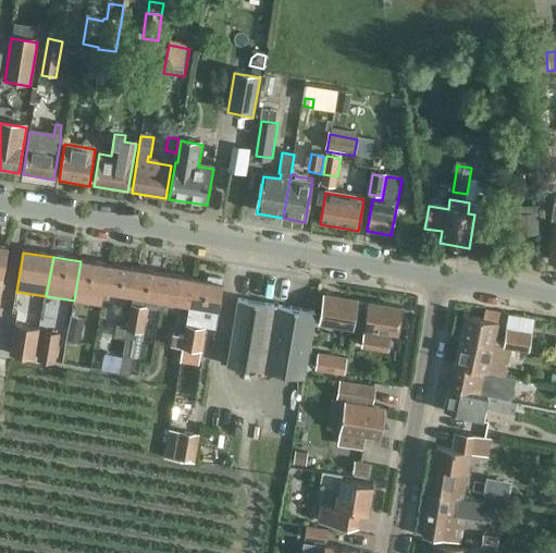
[(81,261),(74,300),(103,306),(106,293),(110,267),(81,261)]
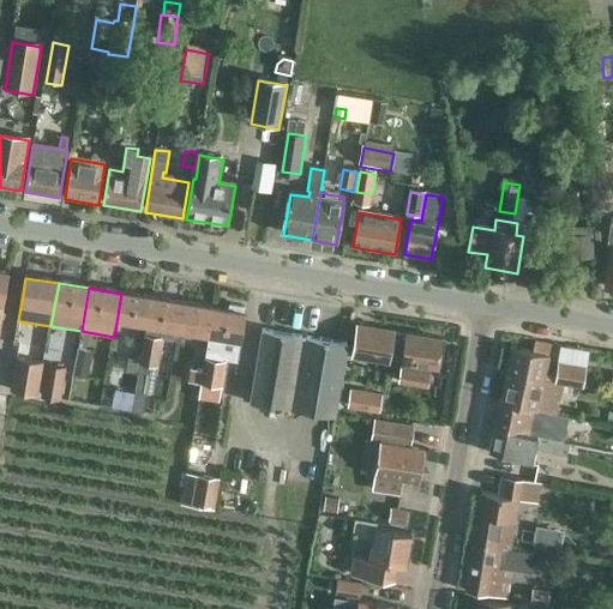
[(121,294),(116,323),(146,327),(152,300),(152,299),(121,294)]
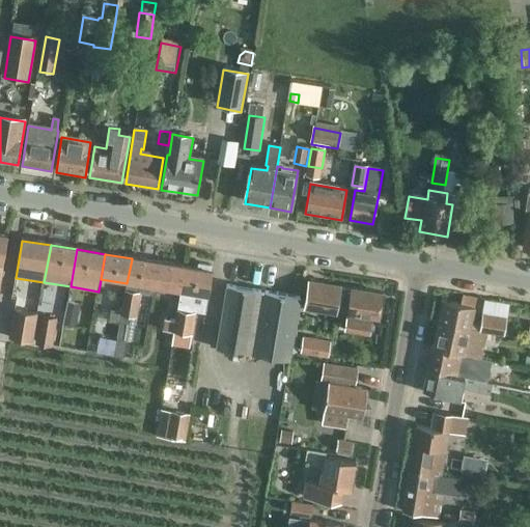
[(121,314),(121,316),(136,319),(140,295),(138,294),(139,285),(154,288),(158,262),(132,258),(132,259),(127,283),(121,314)]
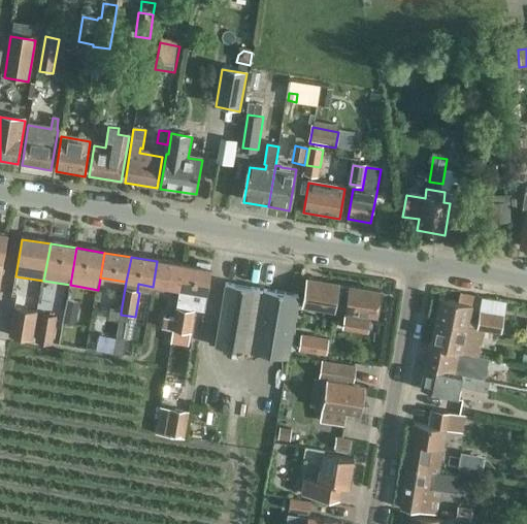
[(157,261),(153,287),(179,291),(182,291),(185,266),(157,261)]
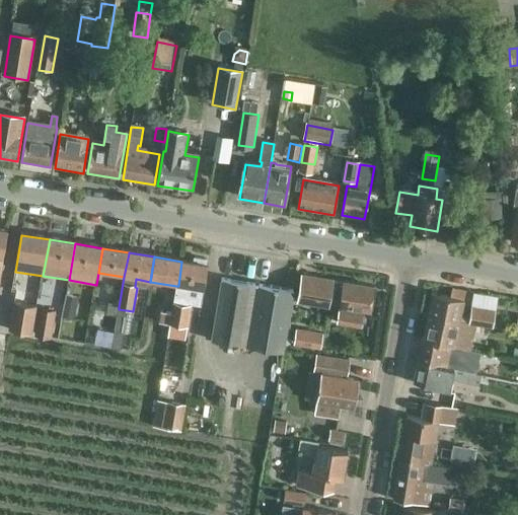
[(172,316),(171,326),(188,329),(192,307),(189,307),(189,306),(201,308),(204,290),(208,266),(206,266),(206,263),(194,261),(194,264),(181,262),(178,286),(176,286),(171,316),(172,316)]
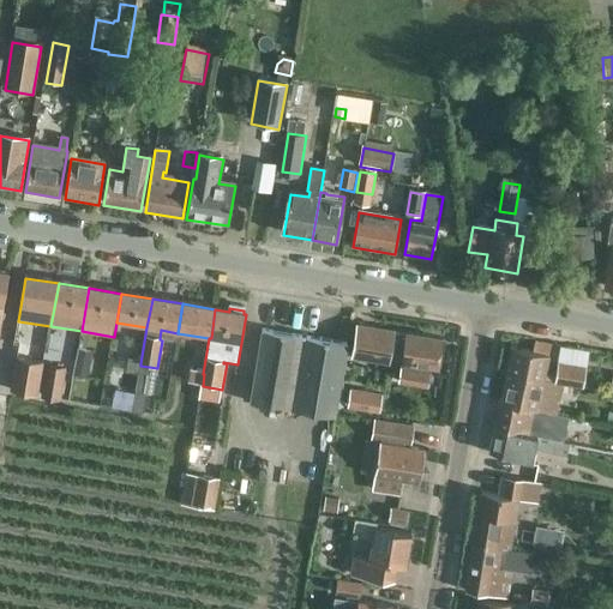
[(358,327),(352,360),(370,363),(372,354),(389,357),(389,353),(403,355),(402,366),(404,366),(404,371),(402,369),(400,384),(427,390),(430,374),(427,374),(428,369),(438,372),(443,342),(358,327)]
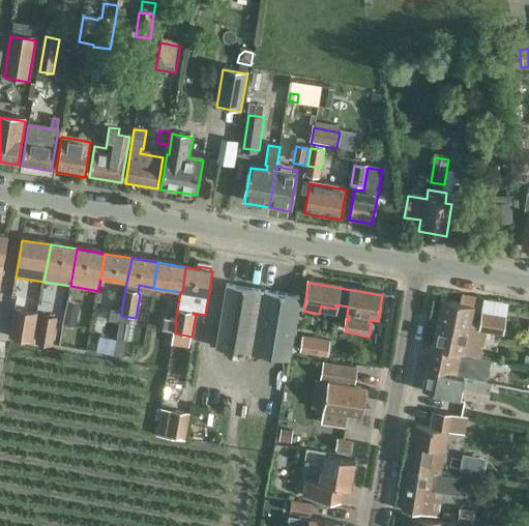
[(289,362),(300,300),(226,287),(215,350),(289,362)]
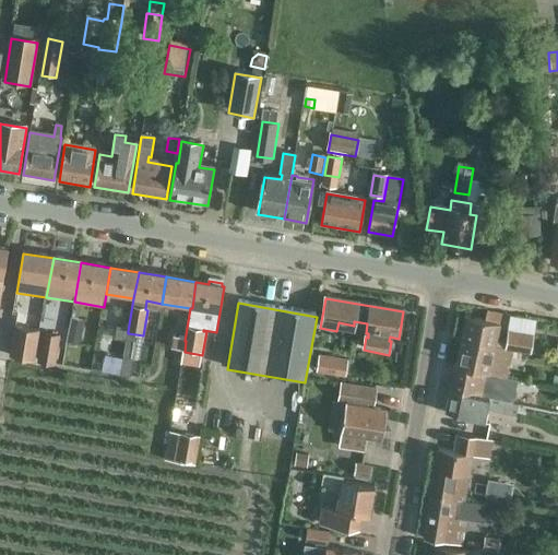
[(465,318),(461,341),(495,349),(505,350),(507,351),(531,356),(534,339),(508,333),(506,345),(497,343),(502,317),(487,314),(485,322),(465,318)]
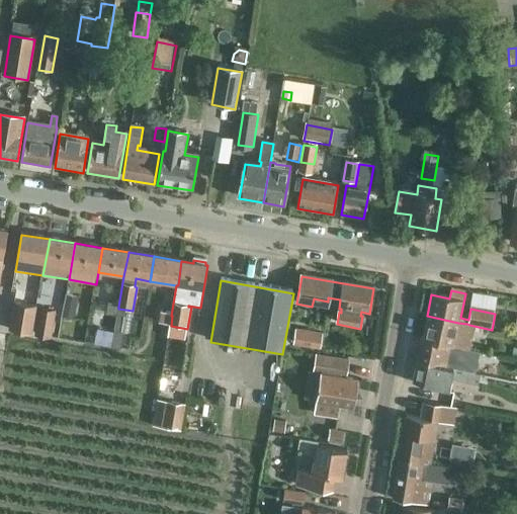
[(65,308),(63,320),(75,321),(76,310),(78,300),(76,298),(67,297),(65,308)]
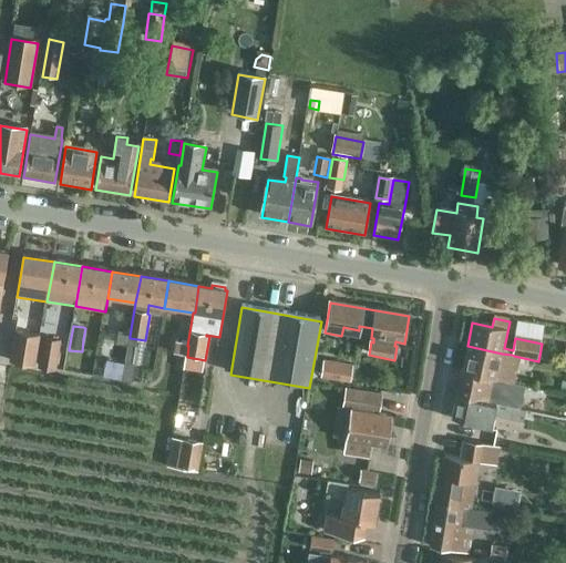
[(39,336),(16,331),(10,362),(34,366),(39,336)]
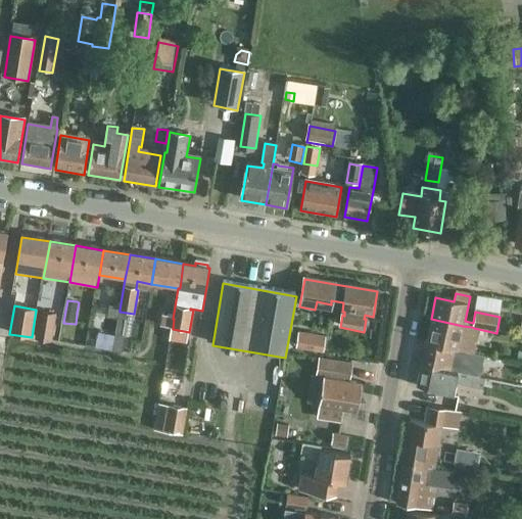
[(120,312),(120,310),(109,308),(108,319),(119,320),(120,312)]
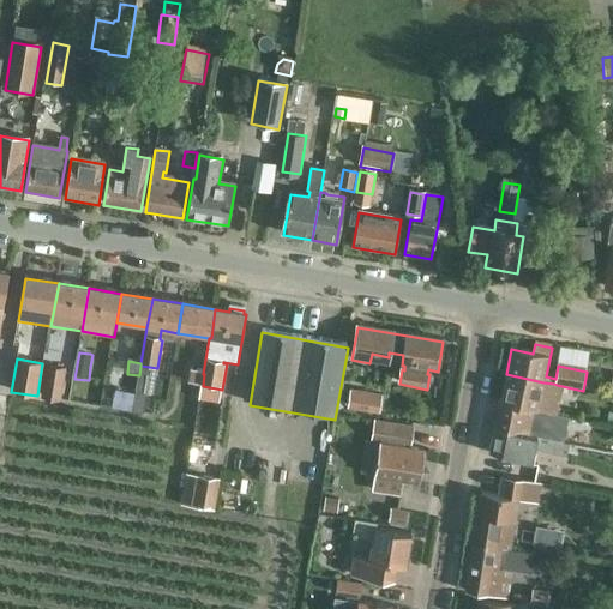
[(47,368),(42,398),(60,401),(65,372),(47,368)]
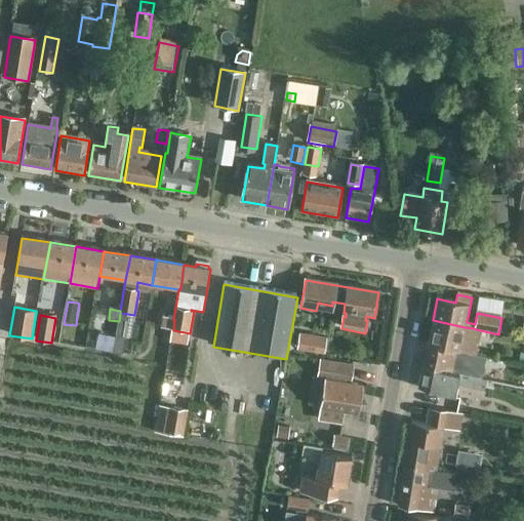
[(164,319),(162,329),(173,330),(174,320),(173,320),(164,319)]
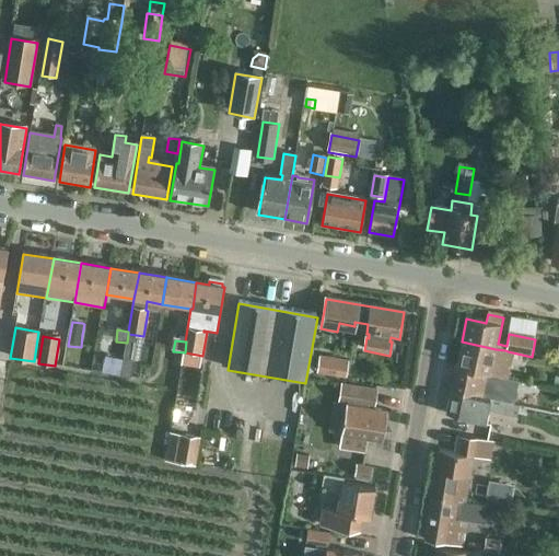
[(462,342),(456,370),(492,378),(502,380),(508,351),(505,350),(496,349),(462,342)]
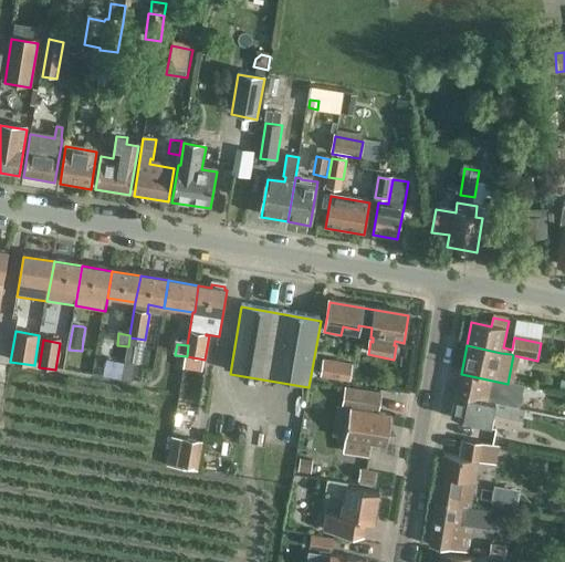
[(324,363),(321,377),(349,383),(352,367),(324,363)]
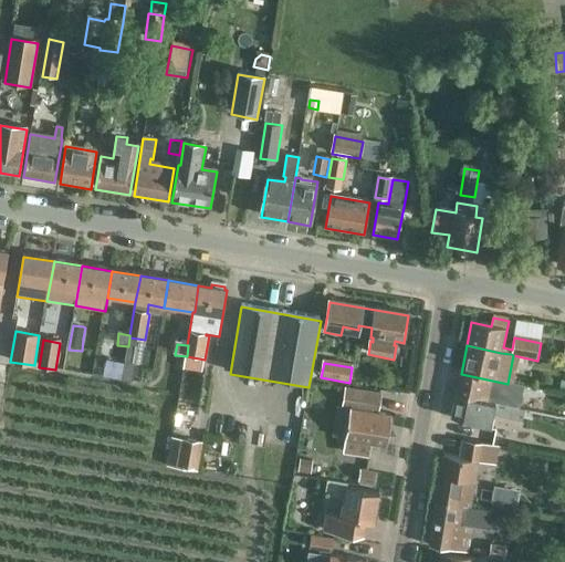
[(125,366),(122,383),(132,385),(135,367),(125,366)]
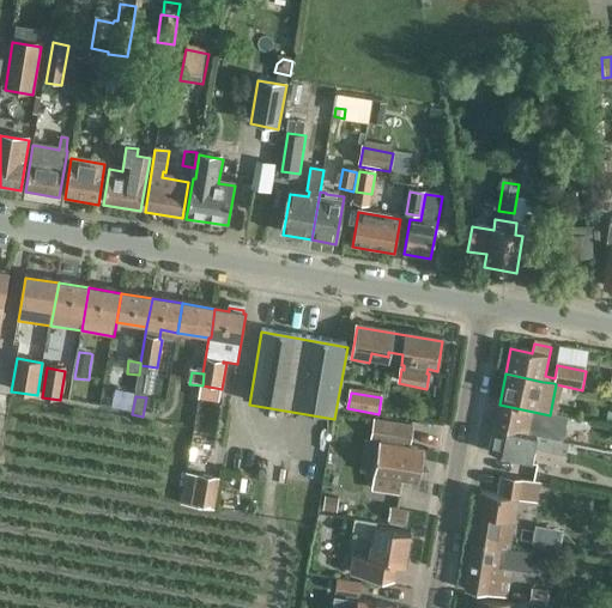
[(533,438),(539,413),(500,405),(494,430),(533,438)]
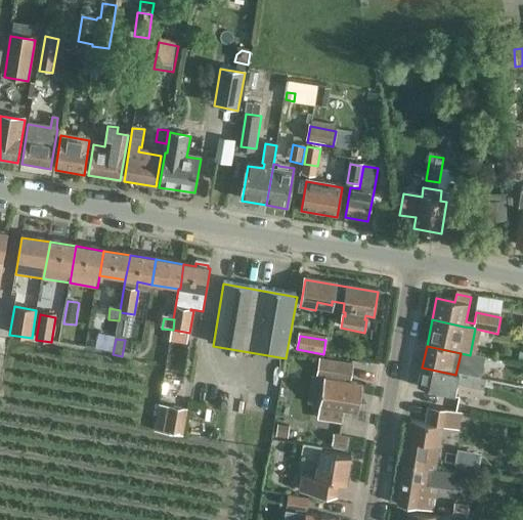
[(362,387),(349,385),(352,367),(320,362),(318,379),(324,380),(317,422),(343,426),(344,414),(358,416),(362,387)]
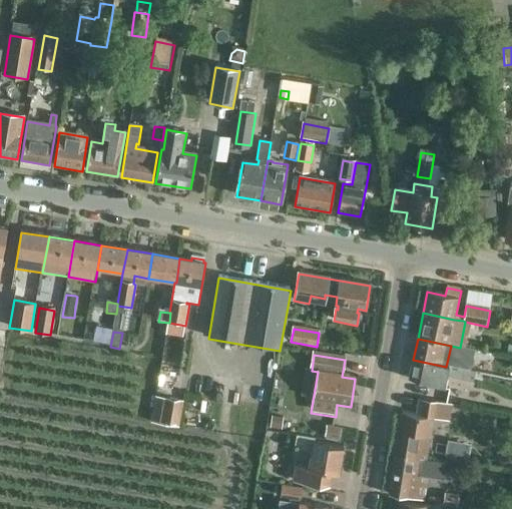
[(476,373),(446,367),(413,360),(409,381),(445,388),(447,378),(473,384),(476,373)]
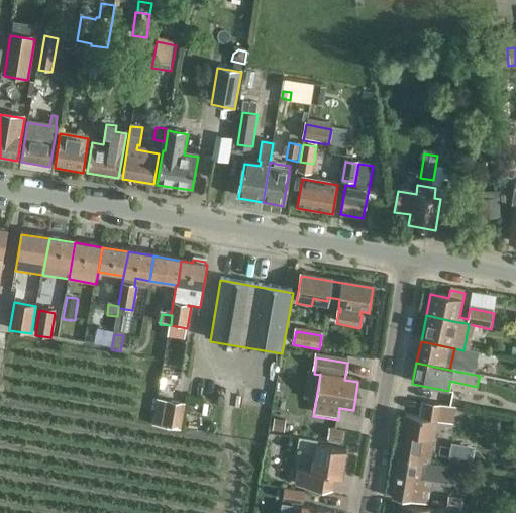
[(396,389),(394,399),(413,401),(414,392),(396,389)]
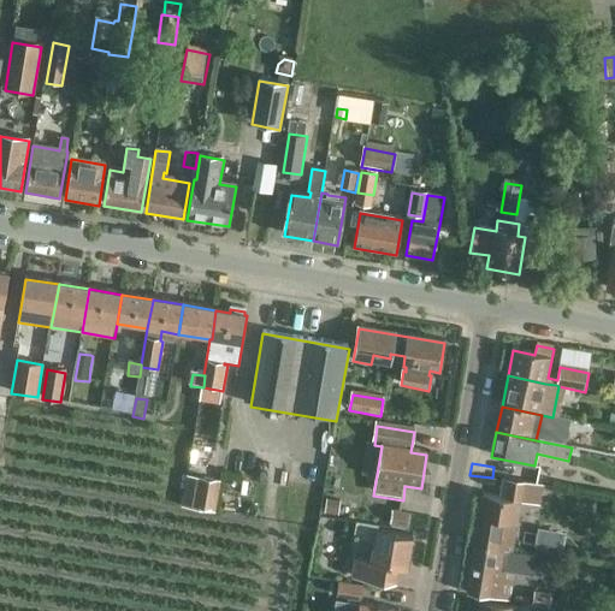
[(188,478),(183,506),(196,509),(211,511),(216,482),(201,480),(188,478)]
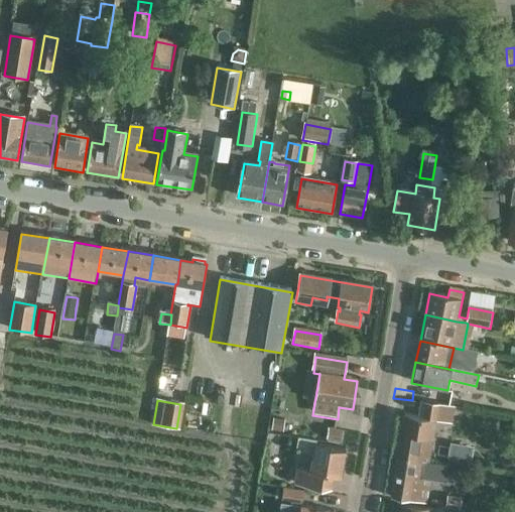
[(404,416),(397,459),(428,464),(429,464),(429,460),(435,422),(452,425),(455,409),(422,403),(419,419),(404,416)]
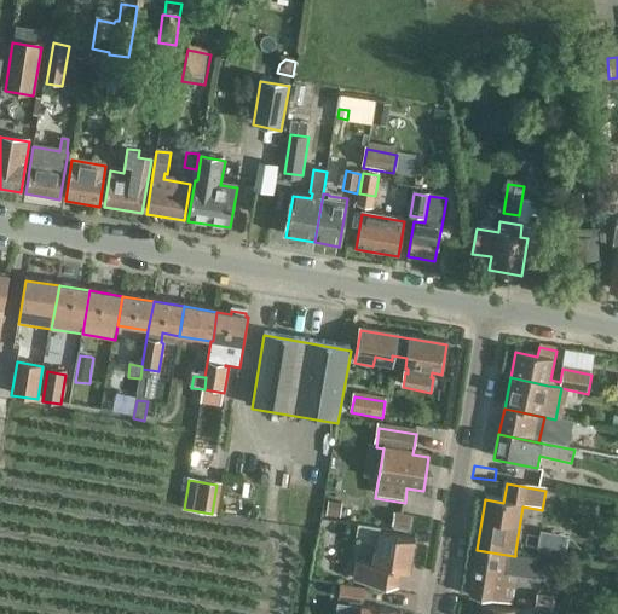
[(330,503),(328,517),(339,520),(341,505),(330,503)]
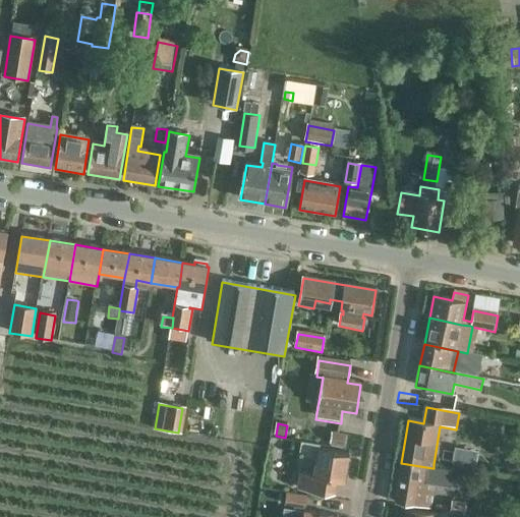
[(347,433),(332,431),(331,442),(345,444),(347,433)]
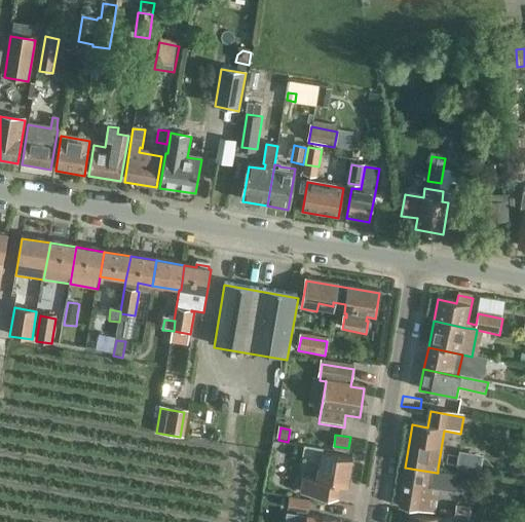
[(316,480),(303,478),(300,494),(337,501),(340,486),(347,487),(352,460),(322,455),(322,451),(305,448),(303,460),(320,463),(316,480)]
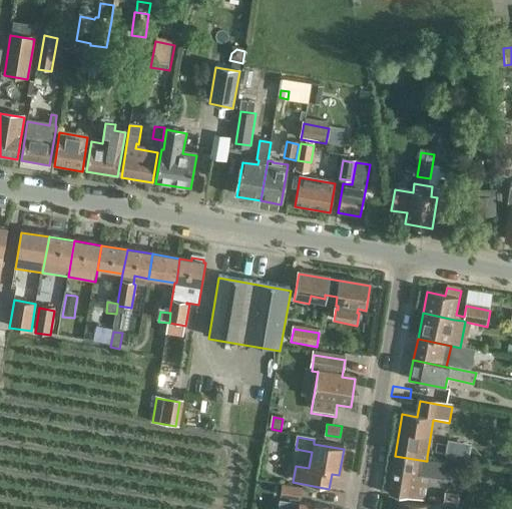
[(448,445),(446,461),(468,465),(471,449),(448,445)]
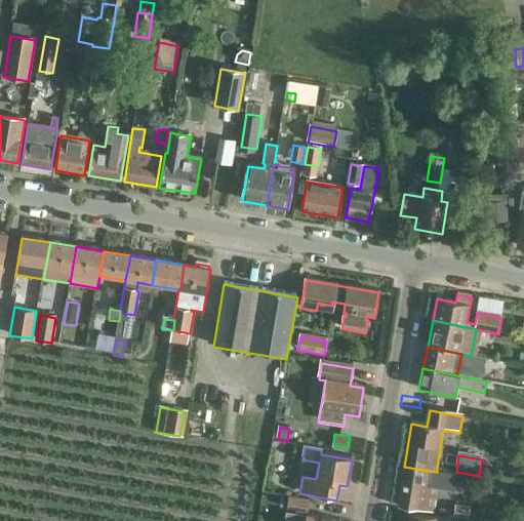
[(401,490),(398,508),(434,514),(437,490),(454,493),(457,477),(436,473),(436,472),(404,467),(401,490)]
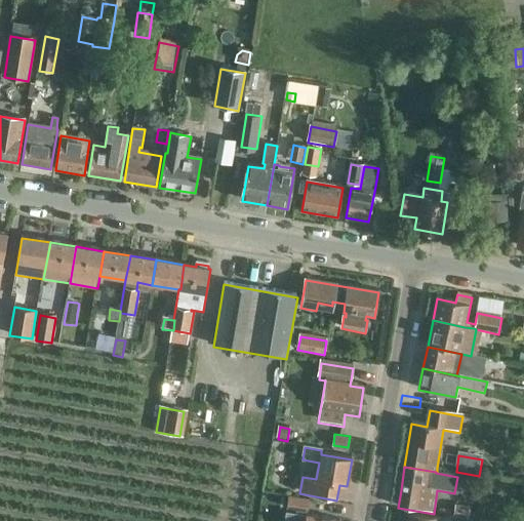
[(309,503),(289,499),(287,512),(307,515),(309,503)]
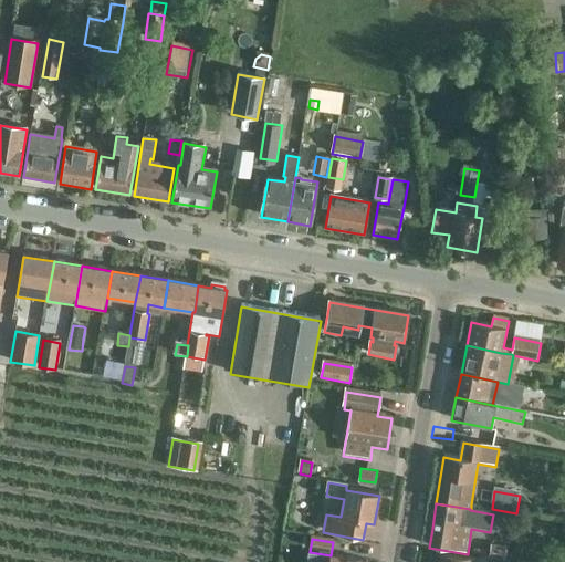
[(504,561),(506,549),(491,547),(489,558),(504,561)]
